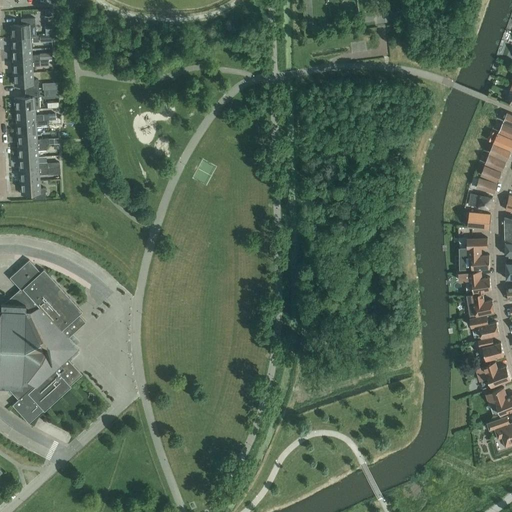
[(30,28),(35,28),(34,17),(21,18),(21,24),(11,24),(12,37),(30,36),(30,28)]
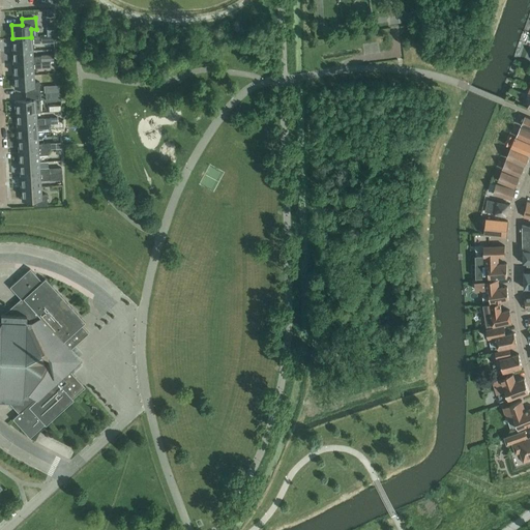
[(31,37),(12,38),(13,38),(13,41),(12,42),(12,51),(32,50),(31,42),(39,42),(39,36),(36,36),(31,37)]
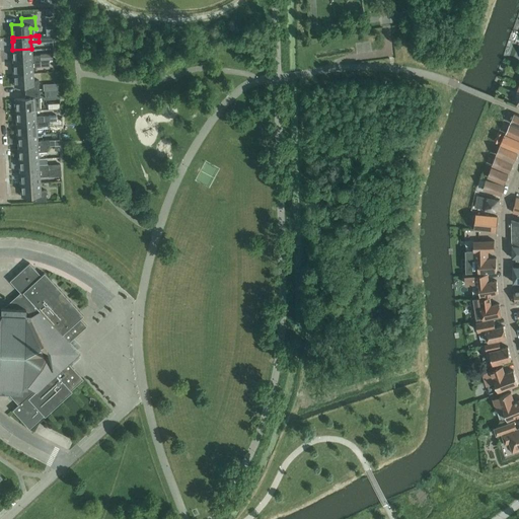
[(14,58),(15,62),(40,60),(40,55),(31,55),(31,49),(12,50),(13,58),(14,58)]
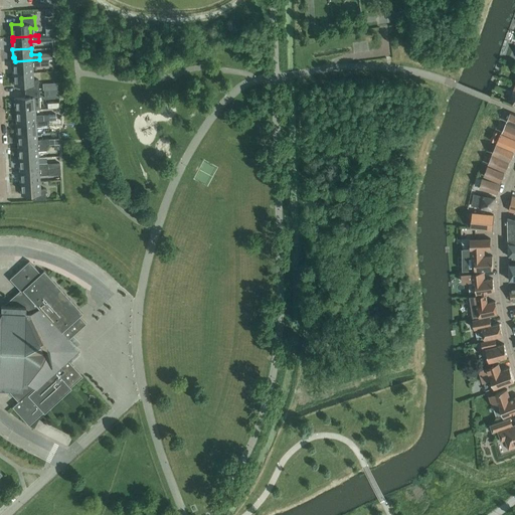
[(39,59),(15,61),(15,64),(13,65),(13,73),(32,72),(32,65),(40,65),(39,59)]
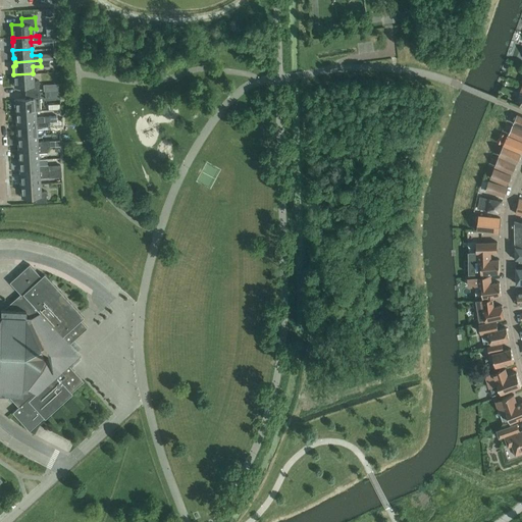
[(25,92),(40,92),(39,81),(33,81),(33,73),(13,74),(14,87),(24,86),(25,92)]
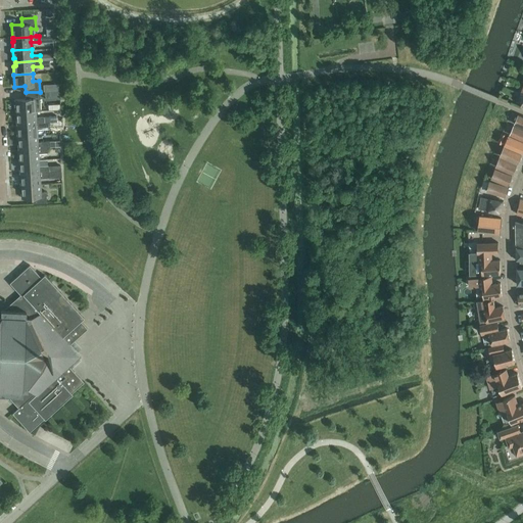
[(40,92),(26,92),(26,98),(15,99),(16,111),(35,110),(41,110),(40,102),(40,92)]
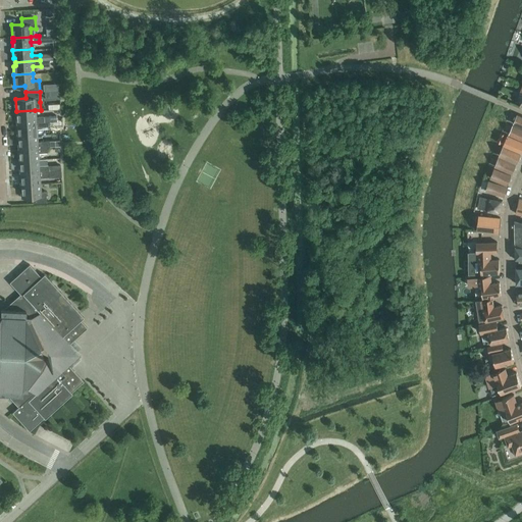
[(35,110),(16,111),(16,120),(18,119),(18,123),(44,122),(44,116),(36,116),(35,110)]
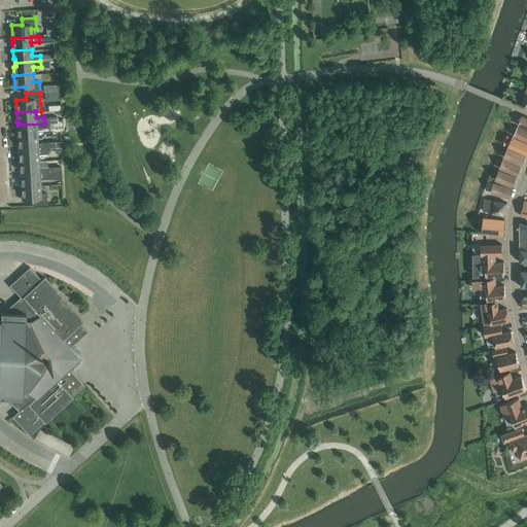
[(526,117),(522,115),(518,125),(526,128),(526,117)]
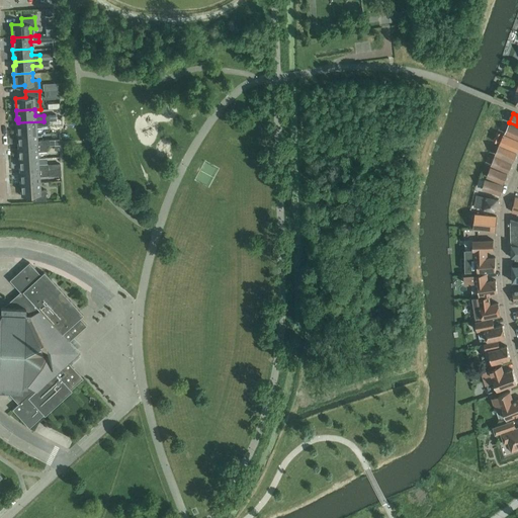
[(57,120),(44,121),(18,122),(18,126),(17,126),(17,135),(36,134),(35,127),(50,126),(59,126),(58,120),(57,120)]
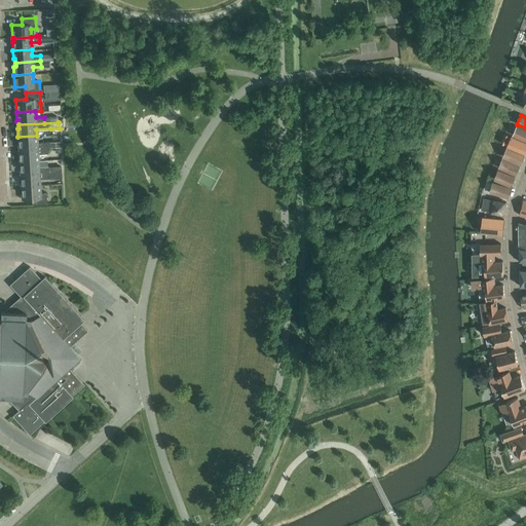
[(525,129),(517,126),(513,135),(525,141),(525,129)]
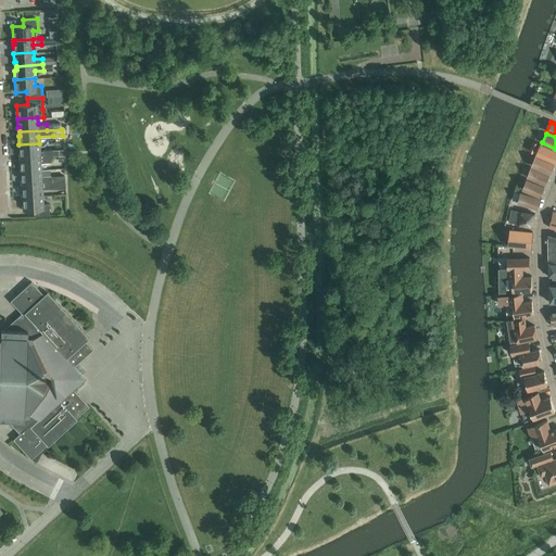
[(39,150),(39,143),(19,144),(20,153),(22,153),(22,158),(50,155),(63,155),(63,149),(39,150)]
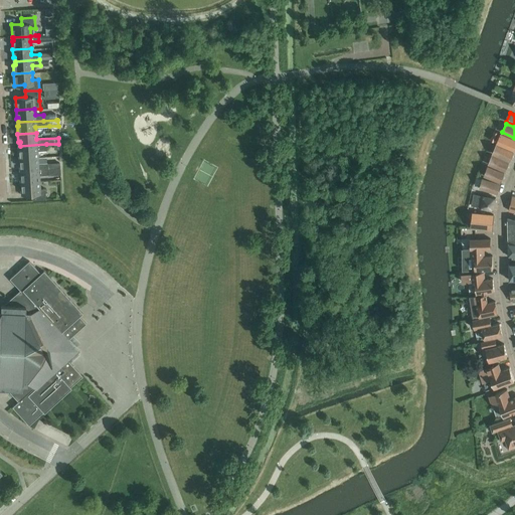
[(514,146),(514,140),(501,134),(497,143),(514,150),(514,146)]
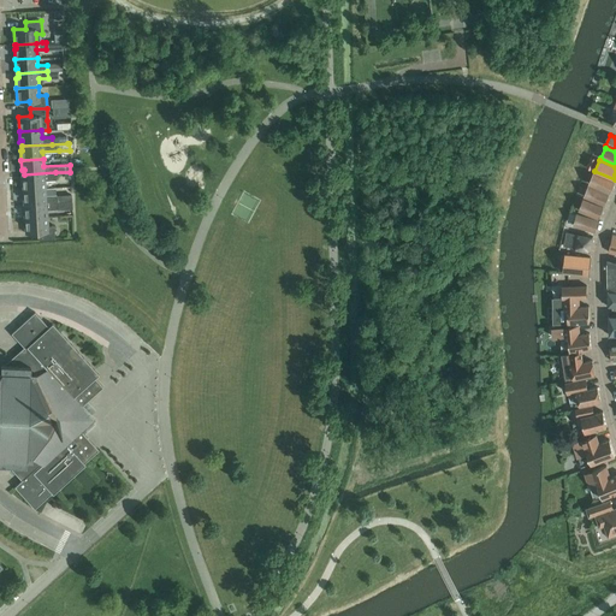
[(55,172),(24,175),(24,179),(22,179),(23,189),(45,188),(45,181),(55,179),(55,172)]
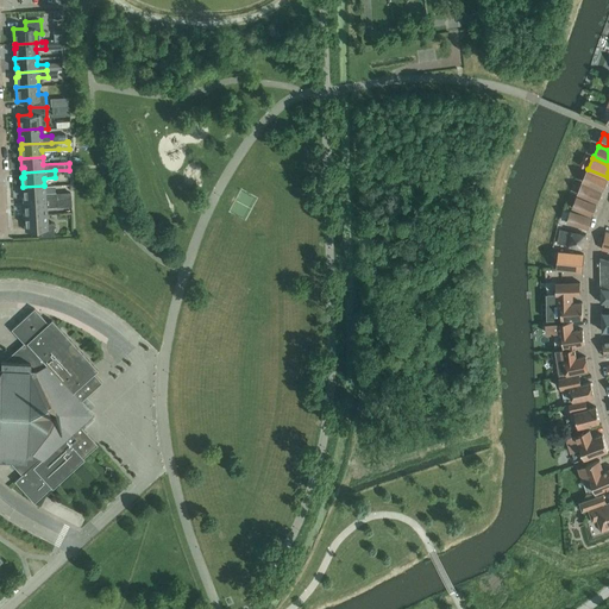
[(607,180),(586,170),(583,181),(602,189),(607,180)]
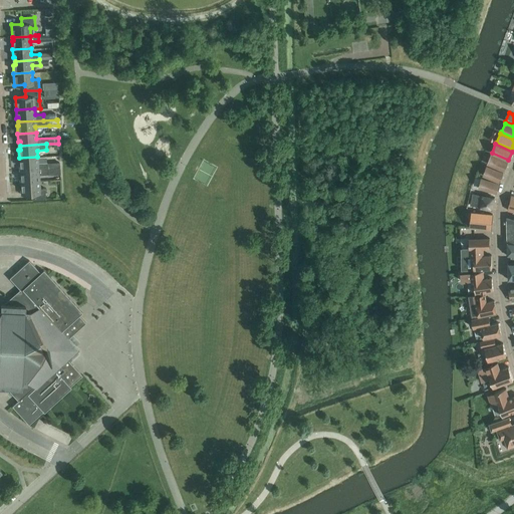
[(507,162),(491,155),(487,164),(504,171),(507,162)]
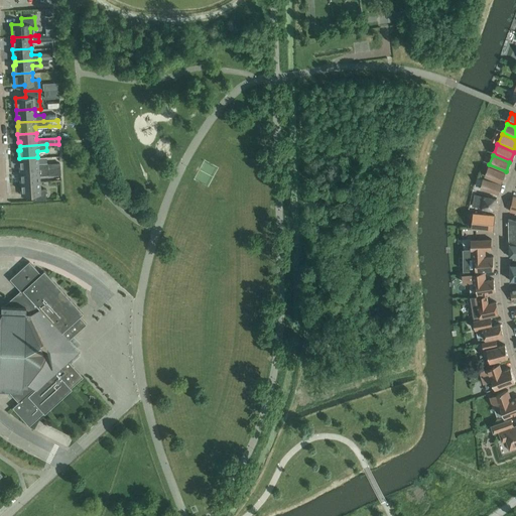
[(38,163),(37,157),(19,158),(19,166),(21,166),(21,170),(47,168),(47,163),(38,163)]
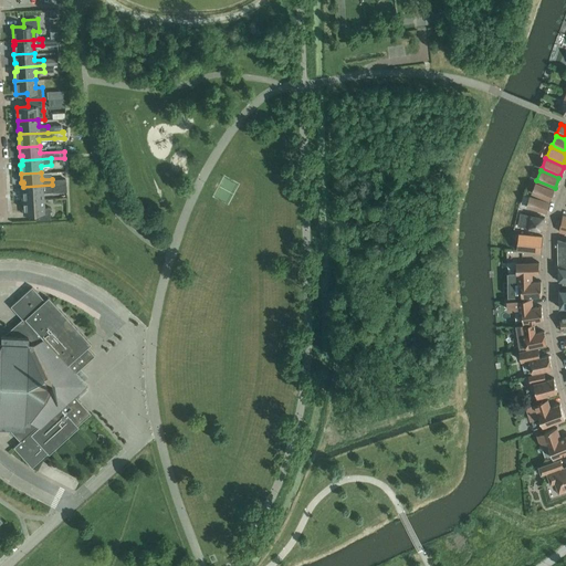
[(554,190),(535,182),(532,192),(549,200),(554,190)]
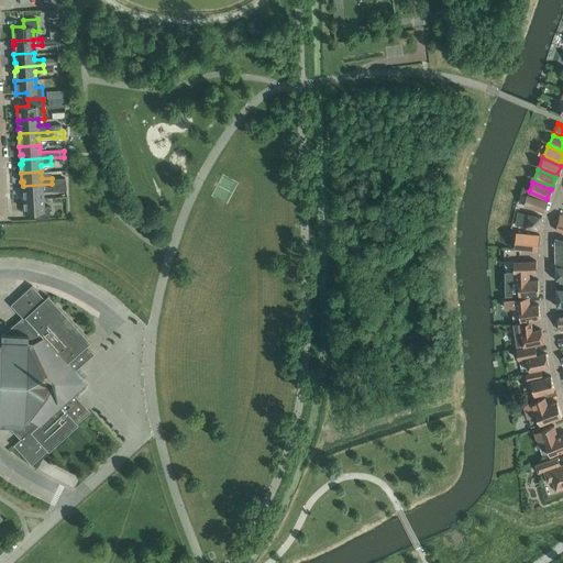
[(53,190),(52,184),(23,186),(24,190),(22,190),(22,199),(43,198),(42,191),(53,190)]
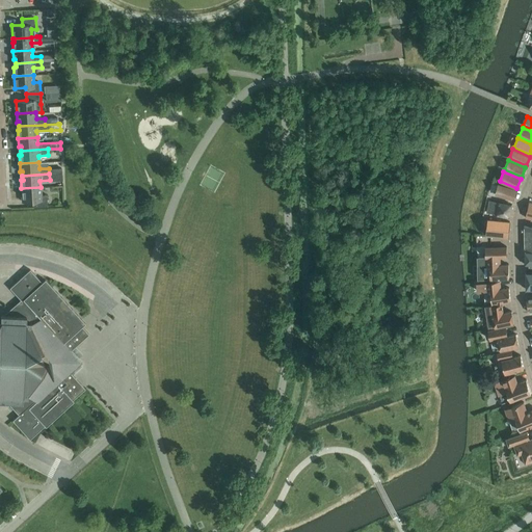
[(516,190),(498,184),(496,193),(513,200),(516,190)]
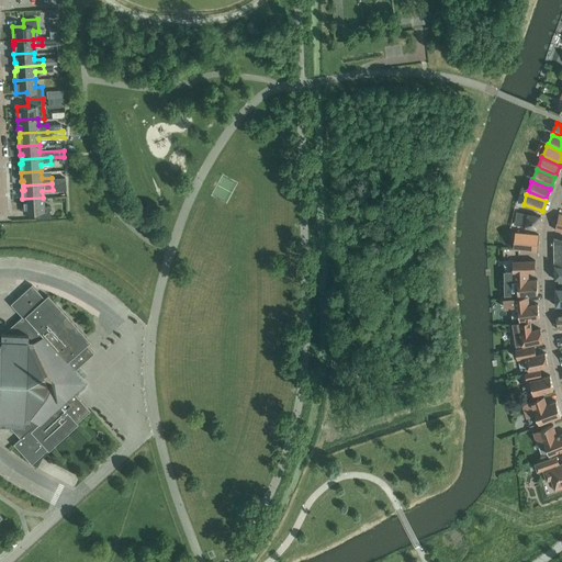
[(49,217),(49,205),(43,205),(43,198),(22,199),(23,212),(34,212),(35,218),(49,217)]
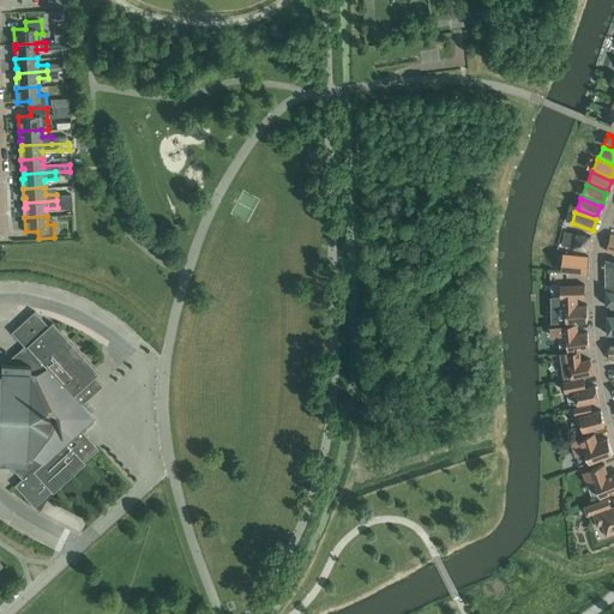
[(591,234),(565,230),(563,245),(588,250),(591,234)]
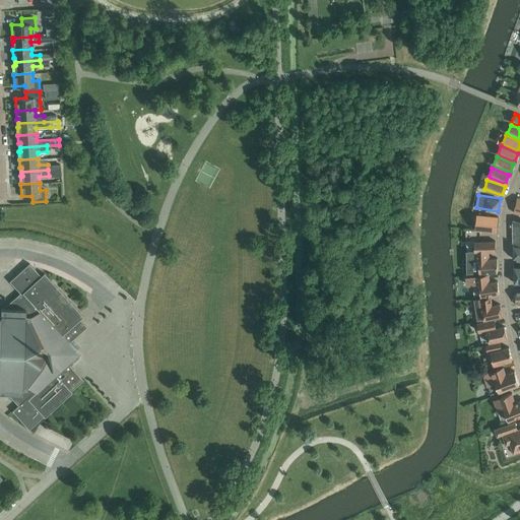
[(476,214),(475,230),(479,231),(497,232),(498,216),(476,214)]
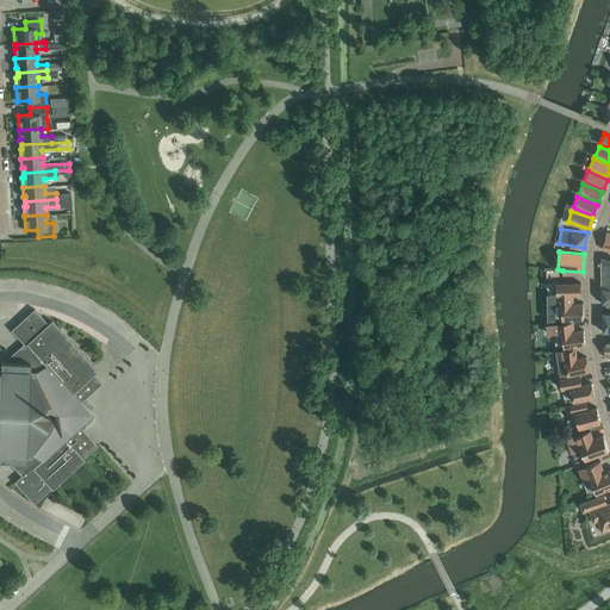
[(580,282),(556,282),(556,294),(558,304),(547,304),(548,319),(584,318),(583,303),(574,303),(573,294),(582,294),(580,282)]
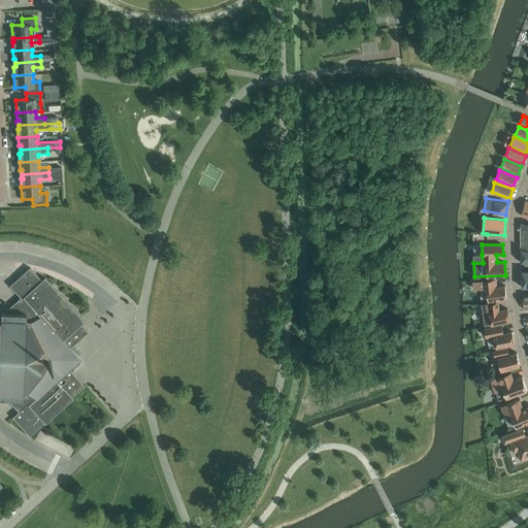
[(30,267),(11,285),(23,297),(7,311),(2,311),(2,318),(0,317),(0,397),(8,398),(20,410),(12,417),(29,435),(44,422),(45,424),(73,398),(71,397),(85,386),(69,368),(79,359),(70,348),(88,331),(81,324),(85,321),(45,277),(41,281),(30,267)]
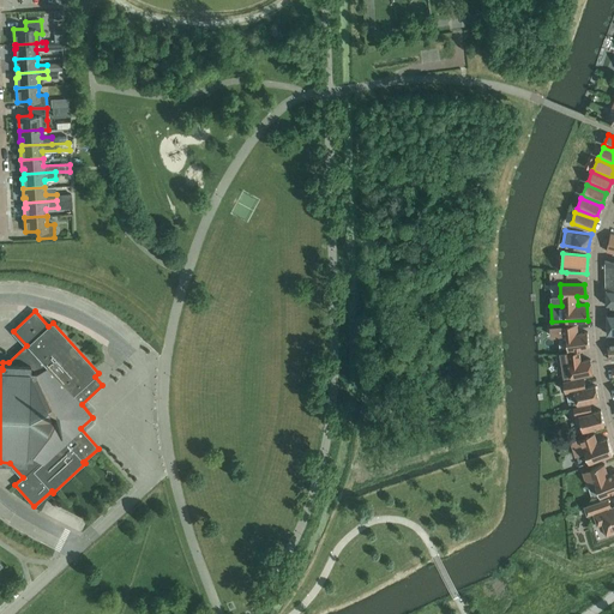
[(567,349),(589,347),(588,331),(578,332),(577,323),(560,325),(561,335),(566,335),(567,349)]
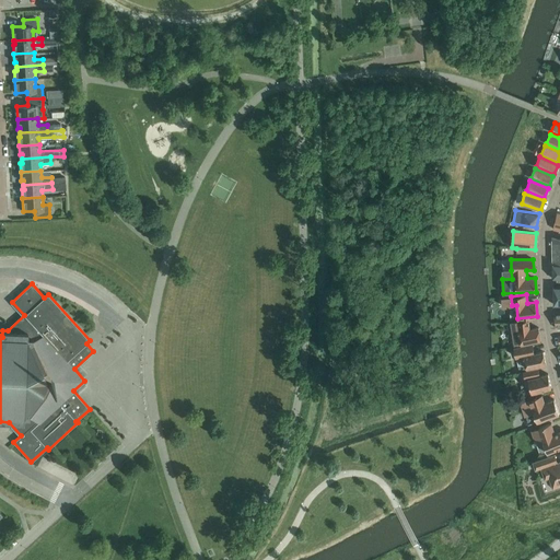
[(520,336),(521,343),(540,340),(538,327),(526,329),(525,326),(529,326),(528,319),(511,322),(513,337),(520,336)]
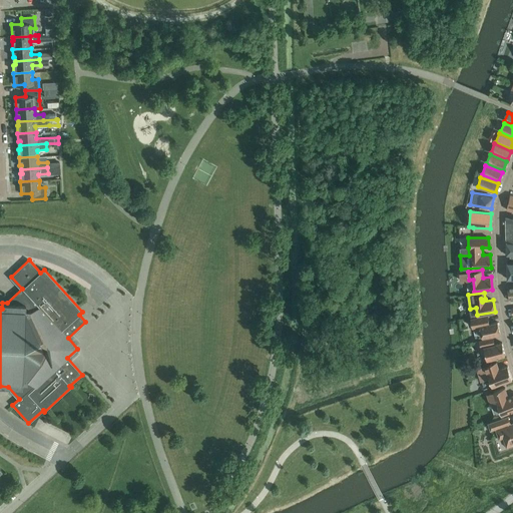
[(482,338),(500,334),(497,322),(489,324),(488,321),(489,321),(488,315),(471,318),(472,327),(480,326),(482,338)]
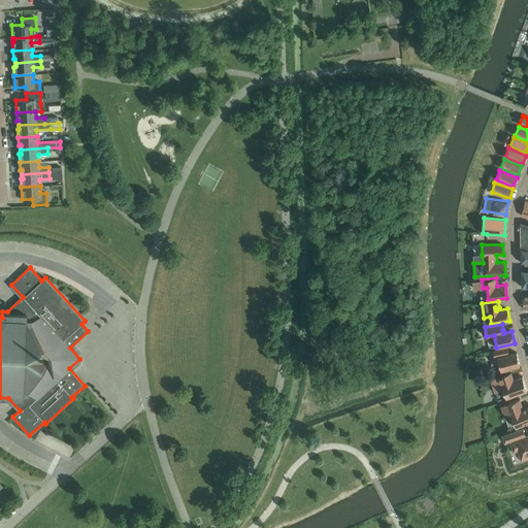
[(501,370),(520,365),(517,353),(509,354),(508,354),(507,348),(493,351),(494,357),(498,356),(501,370)]
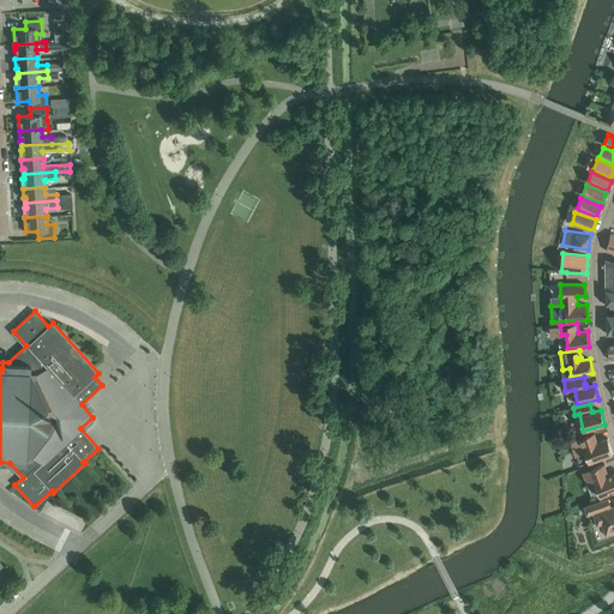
[(597,440),(594,432),(571,440),(576,453),(584,451),(589,462),(613,453),(608,437),(597,440)]
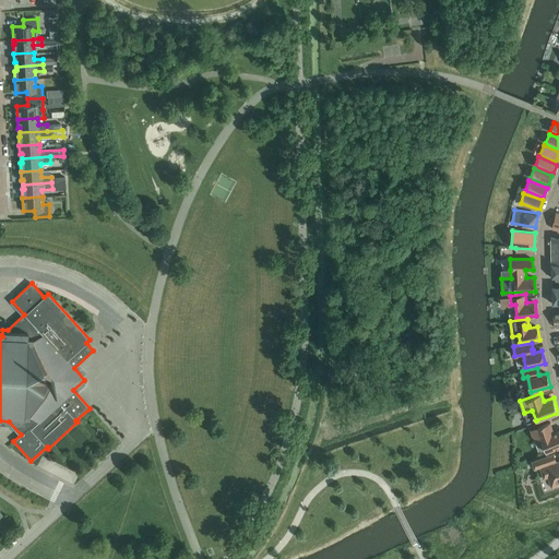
[(549,424),(530,431),(534,442),(542,440),(547,453),(558,448),(558,431),(554,435),(549,424)]
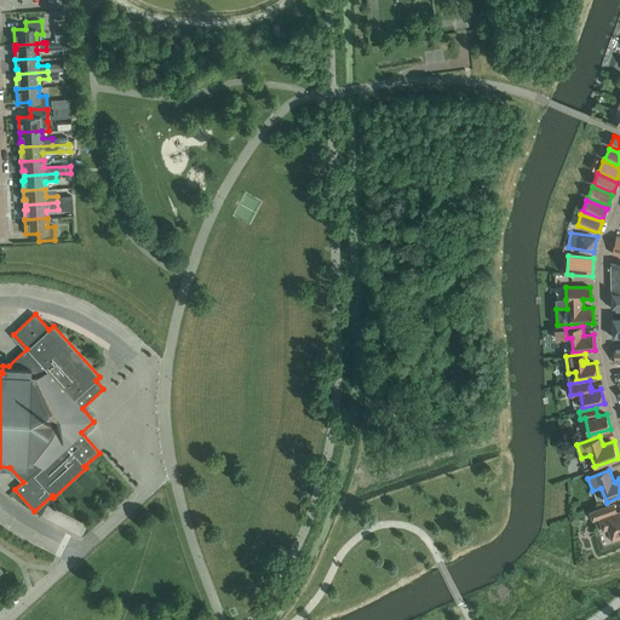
[(614,504),(590,511),(592,521),(600,518),(603,530),(609,528),(613,541),(619,538),(619,511),(618,512),(614,504)]
